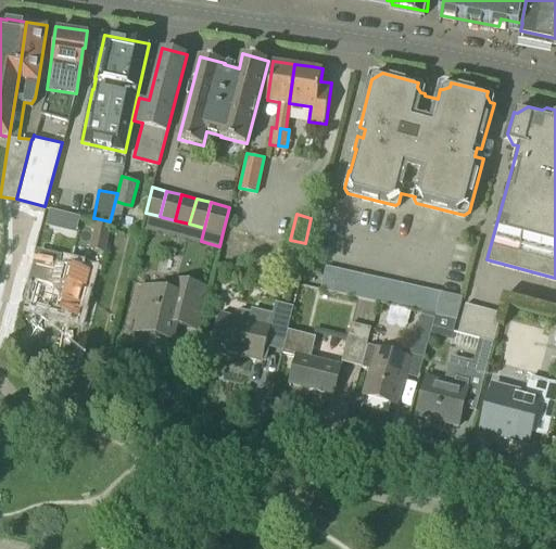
[(104,250),(105,244),(111,221),(110,221),(96,218),(89,246),(104,250)]
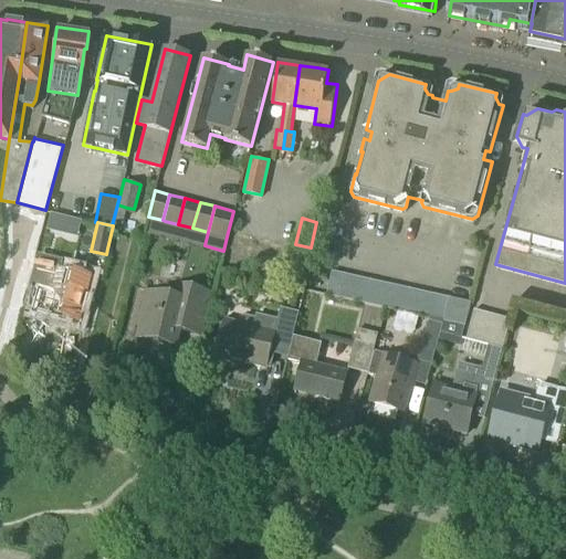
[(38,252),(30,285),(37,286),(31,307),(79,319),(90,275),(60,267),(62,257),(38,252)]
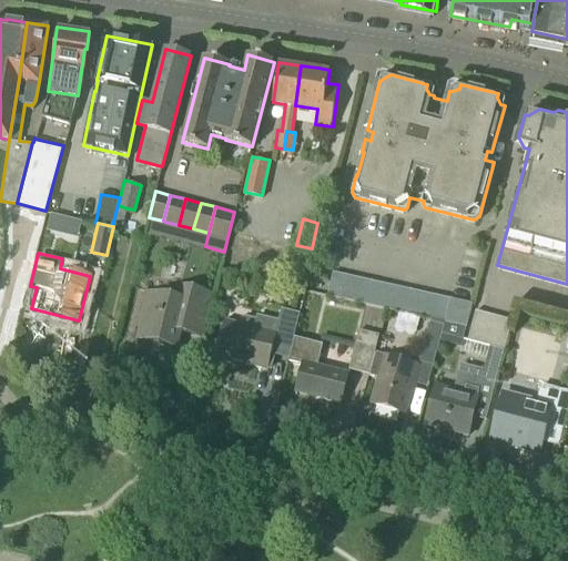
[(333,269),(327,293),(341,296),(346,272),(333,269)]
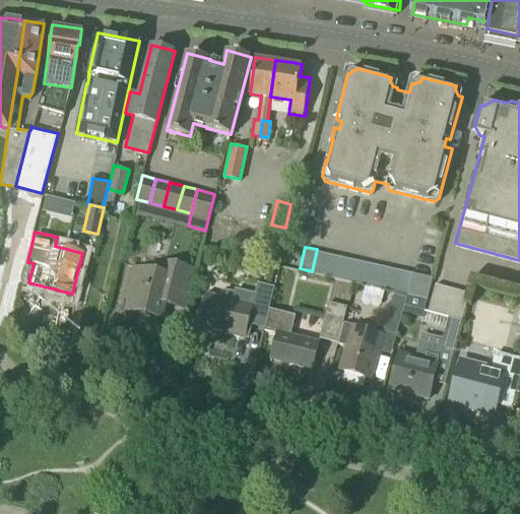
[(317,249),(312,271),(324,273),(328,252),(317,249)]
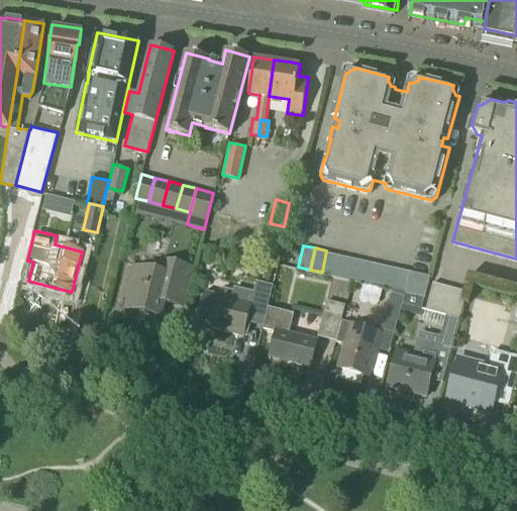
[(326,250),(322,272),(333,275),(338,253),(326,250)]
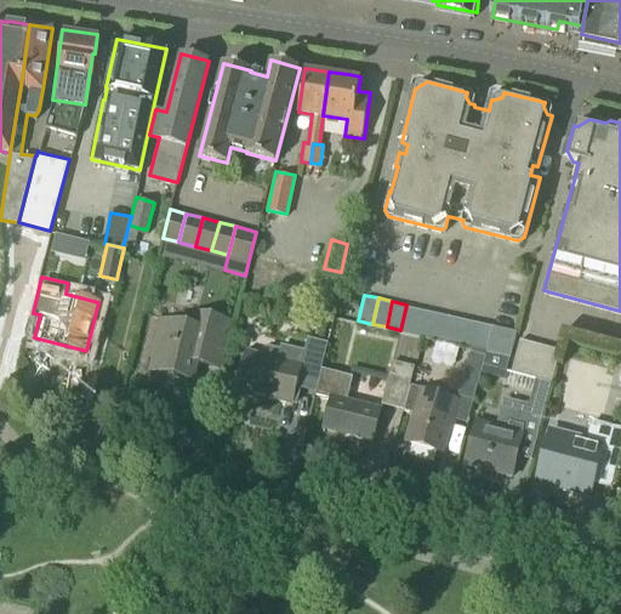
[(406,305),(400,330),(415,334),(421,307),(406,305)]
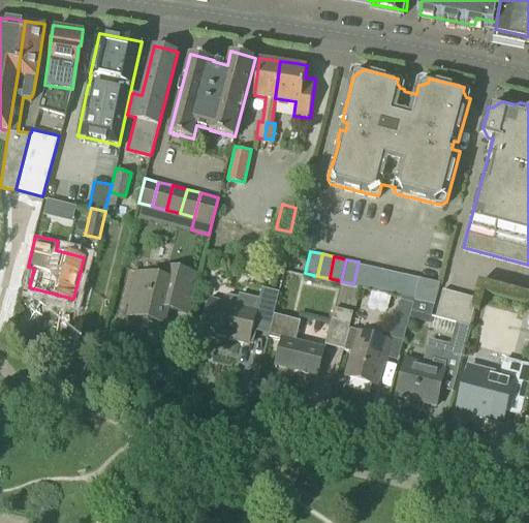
[(359,262),(353,284),(366,286),(371,265),(359,262)]
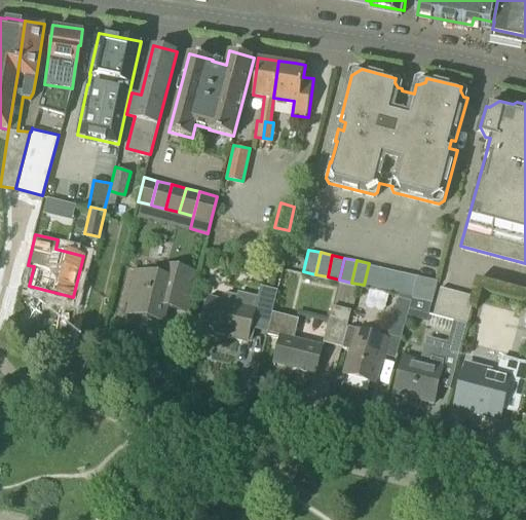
[(171,275),(136,267),(127,299),(140,302),(138,314),(160,320),(164,305),(186,310),(196,269),(174,263),(171,275)]
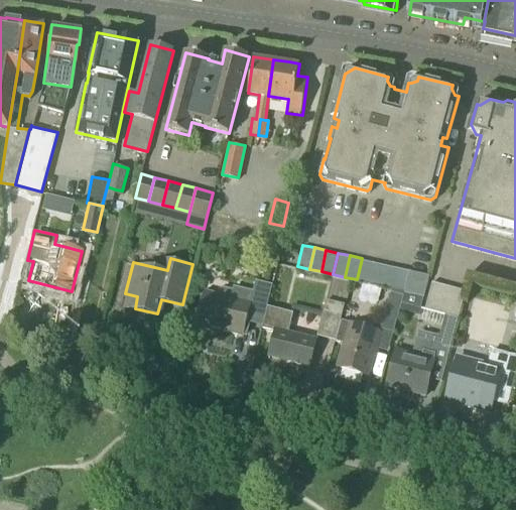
[(362,258),(357,279),(363,281),(369,282),(374,261),(362,258)]
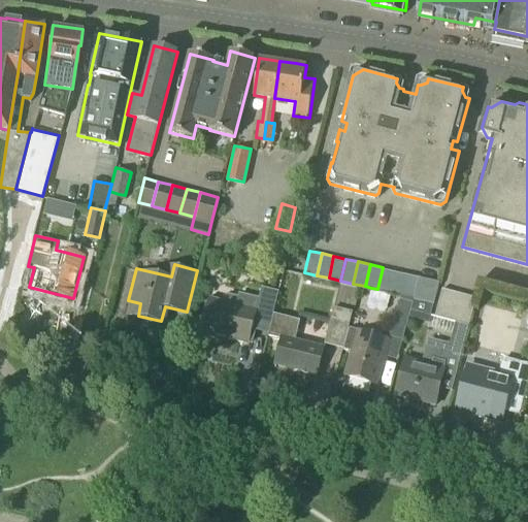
[(383,267),(377,289),(390,292),(395,269),(383,267)]
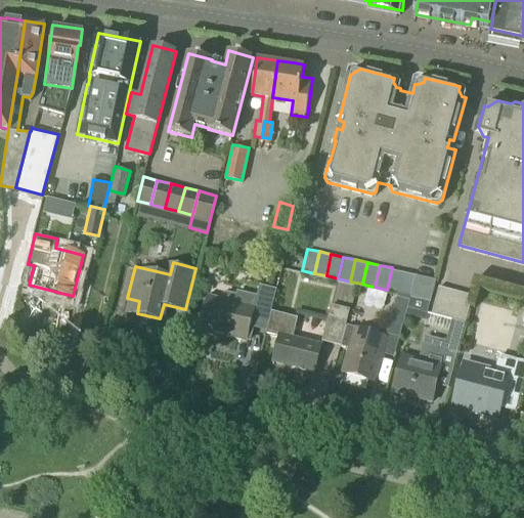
[(392,267),(387,290),(388,290),(399,293),(403,270),(392,267)]
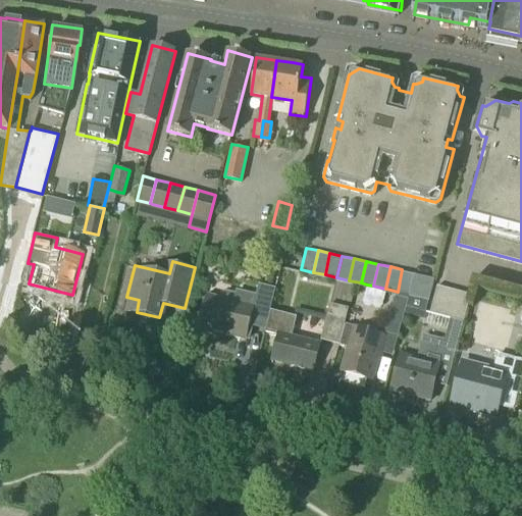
[(402,269),(398,292),(409,294),(414,272),(402,269)]
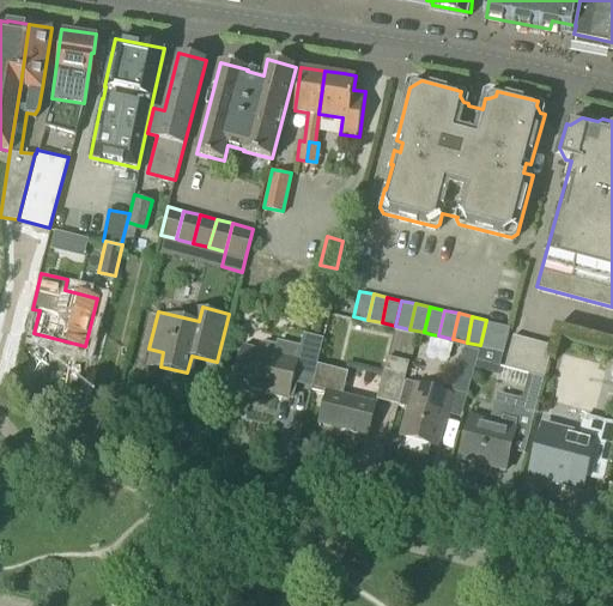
[(310,383),(316,362),(323,337),(303,331),(301,343),(277,337),(275,343),(261,340),(260,347),(242,343),(232,385),(260,392),(260,389),(289,397),(292,380),(310,383)]
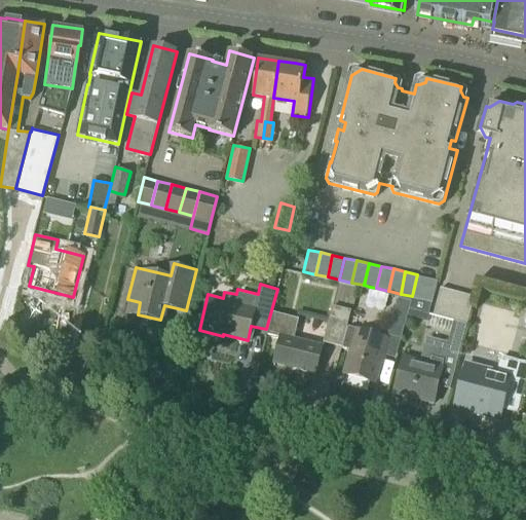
[(433,312),(453,319),(466,322),(474,294),(440,285),(433,312)]
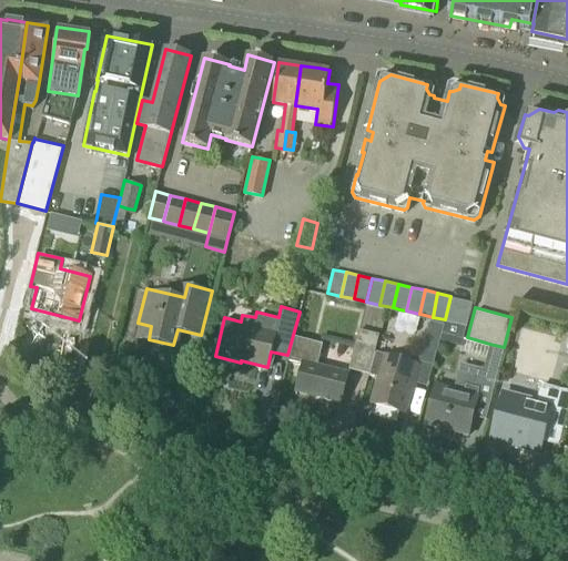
[(399,309),(397,319),(417,324),(421,314),(419,314),(406,310),(399,309)]
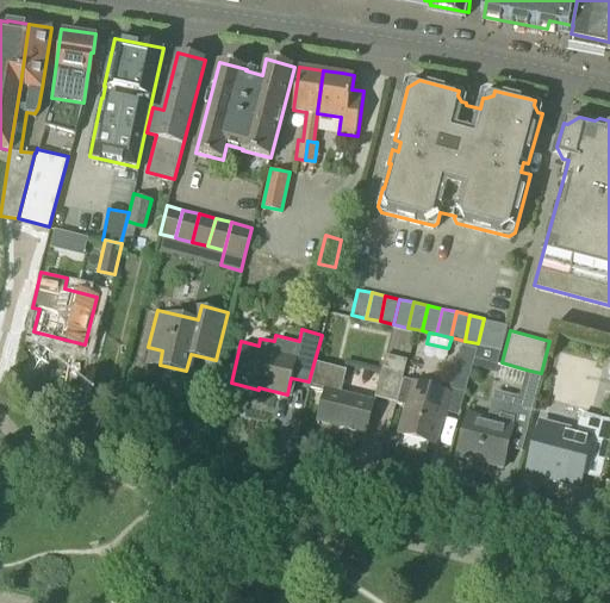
[(449,386),(465,390),(477,347),(462,342),(449,386)]
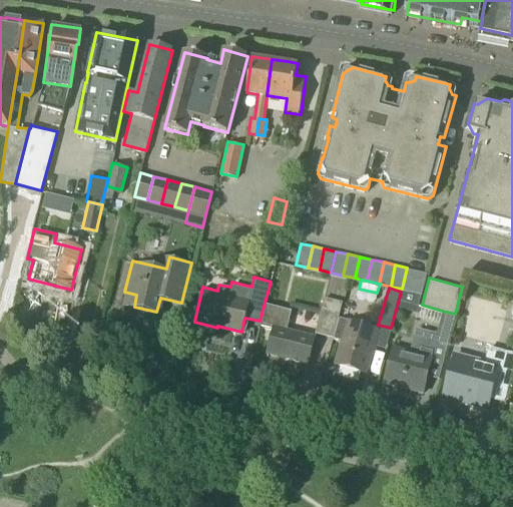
[(320,312),(315,331),(334,336),(335,330),(336,325),(338,318),(342,300),(324,296),(321,307),(320,312)]
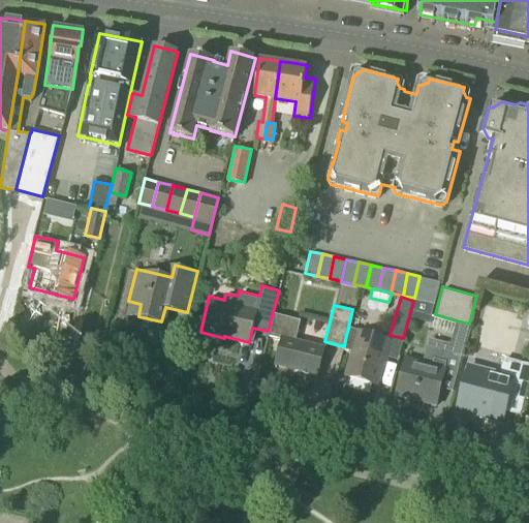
[(411,308),(409,315),(429,320),(431,314),(411,308)]
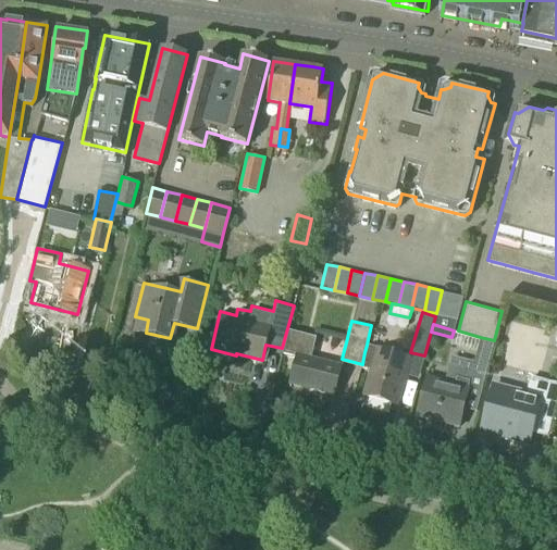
[(342,364),(312,357),(310,357),(316,335),(287,328),(282,348),(282,352),(295,355),(289,380),(334,392),(342,364)]
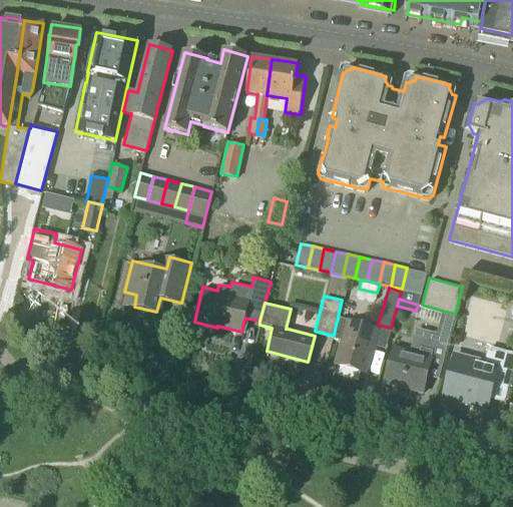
[(455,314),(442,311),(437,331),(435,339),(436,339),(448,343),(455,314)]
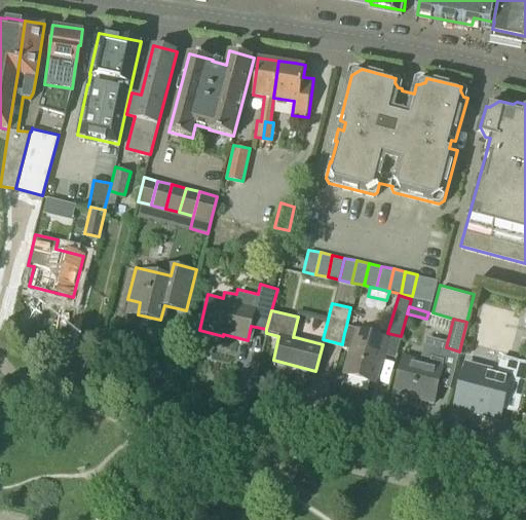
[(357,329),(346,326),(344,333),(343,338),(342,344),(341,346),(351,349),(344,372),(374,381),(387,337),(357,329)]
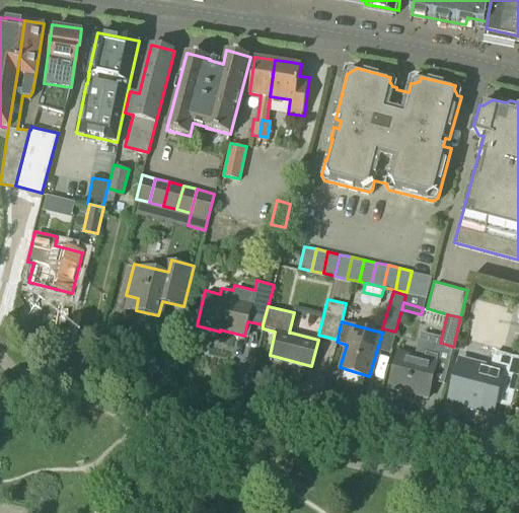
[(414,353),(398,350),(389,385),(428,395),(441,343),(440,343),(442,335),(420,328),(414,353)]
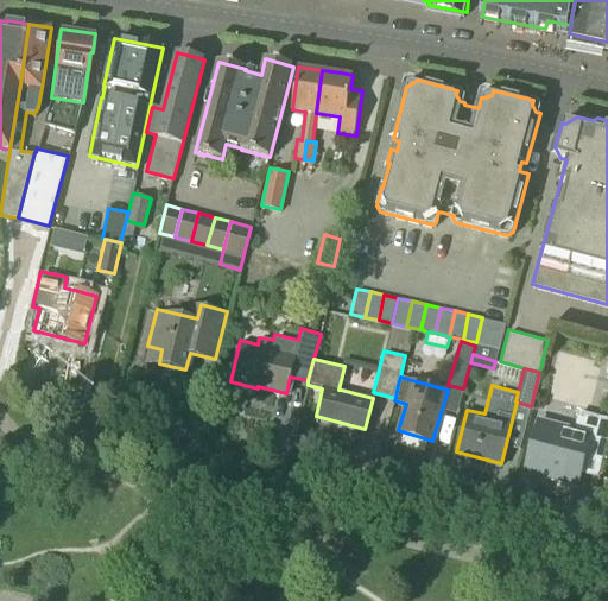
[(607,438),(607,412),(595,410),(590,431),(559,424),(557,434),(538,429),(527,469),(577,482),(586,447),(602,451),(607,438)]
